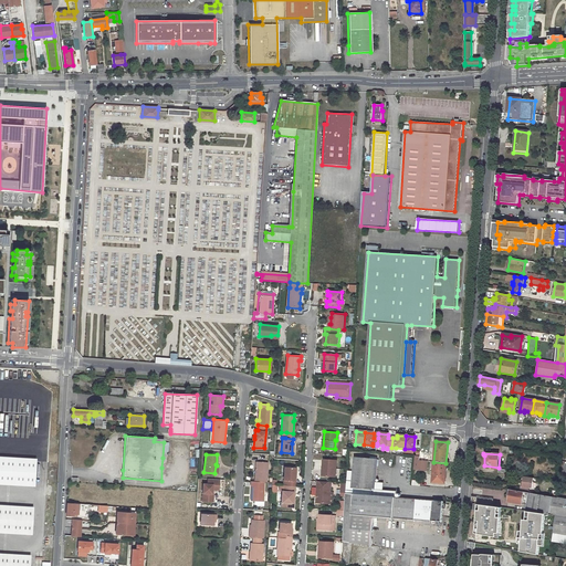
[(419,457),(415,456),(415,469),(426,470),(427,461),(419,460),(419,457)]
